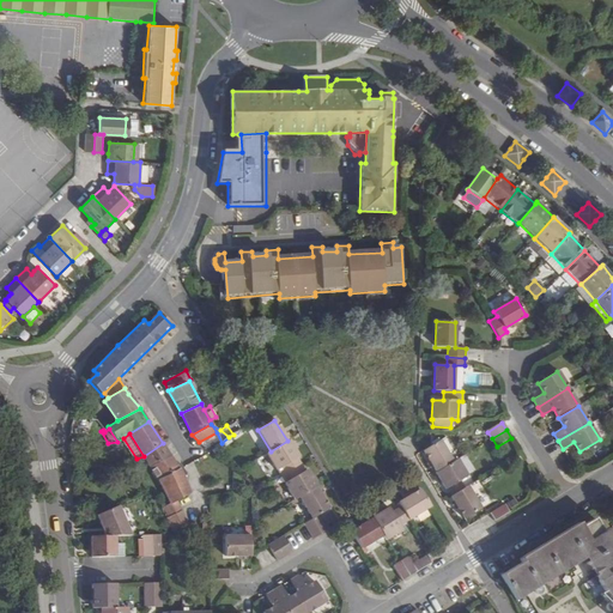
[(448,439),(442,443),(448,454),(454,450),(448,439)]
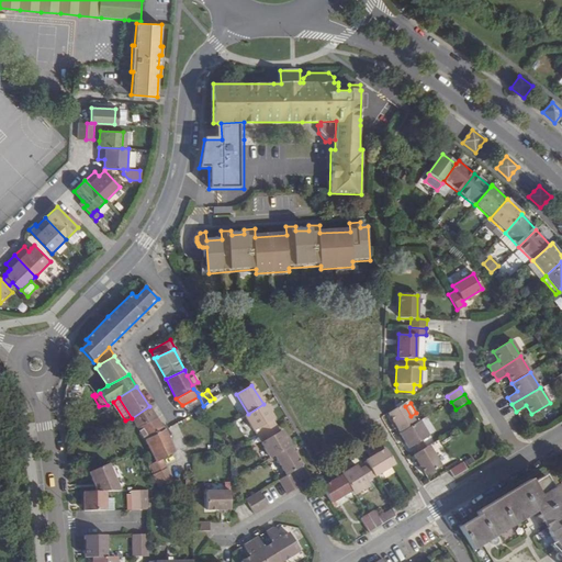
[(248,414),(244,416),(254,431),(259,427),(263,434),(274,427),(271,420),(273,419),(265,404),(263,404),(248,414)]
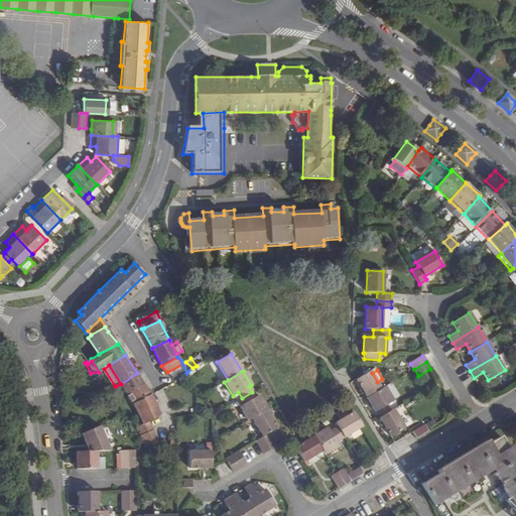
[(371,371),(362,377),(357,380),(367,398),(381,389),(377,382),(372,373),(371,371)]
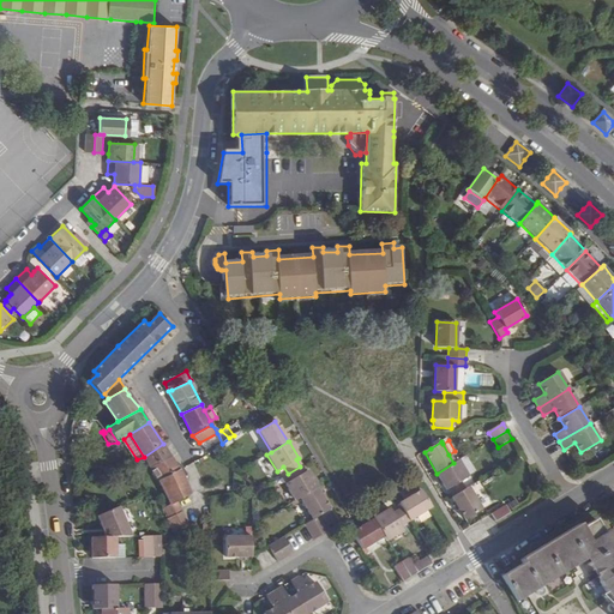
[(144,457),(151,467),(172,456),(163,444),(144,457)]
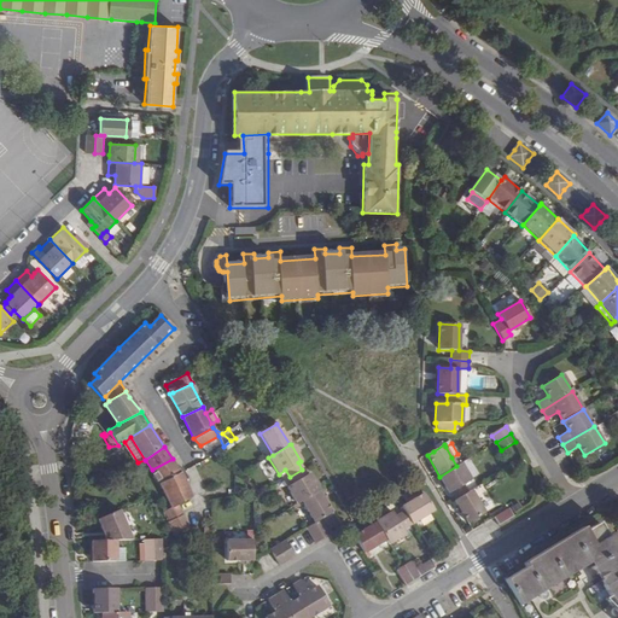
[(179,470),(173,459),(152,470),(182,514),(175,519),(182,531),(198,520),(182,496),(192,490),(182,476),(186,473),(182,467),(179,470)]
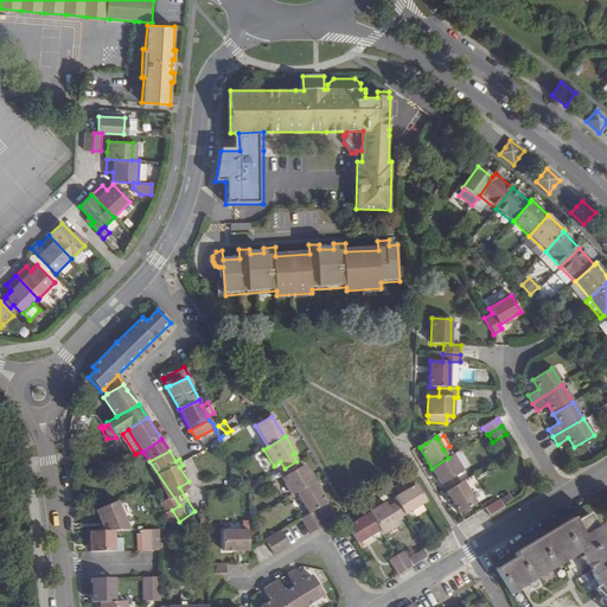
[(448,458),(432,468),(441,485),(443,483),(448,491),(462,484),(457,475),(464,471),(454,454),(448,458)]
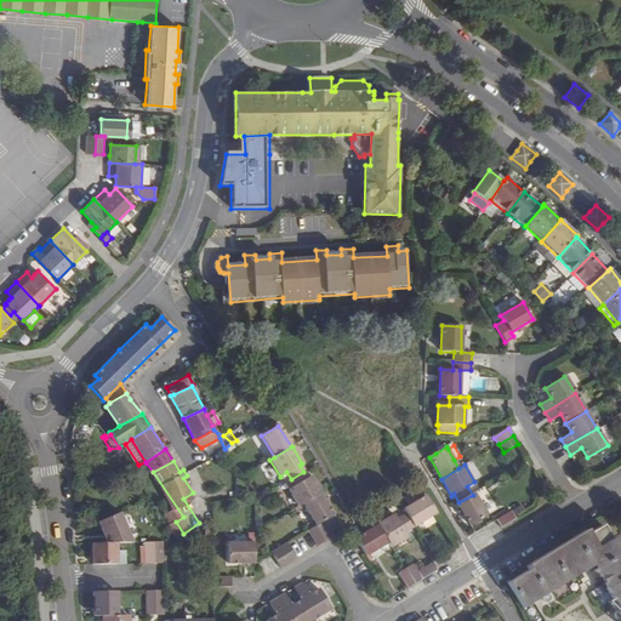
[(284,484),(291,479),(286,472),(280,477),(284,484)]
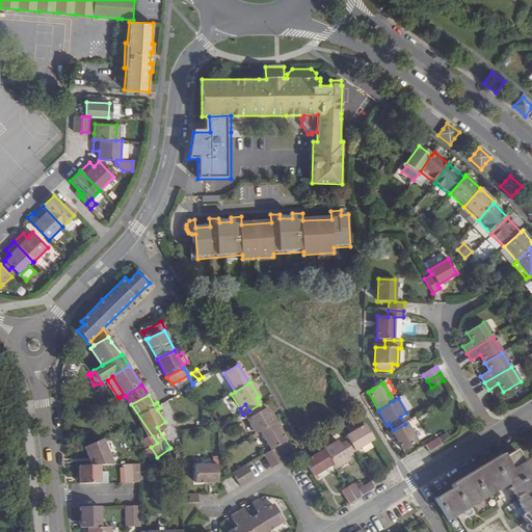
[(263,409),(260,404),(249,410),(253,417),(246,420),(256,434),(259,431),(273,423),(274,422),(266,408),(263,409)]
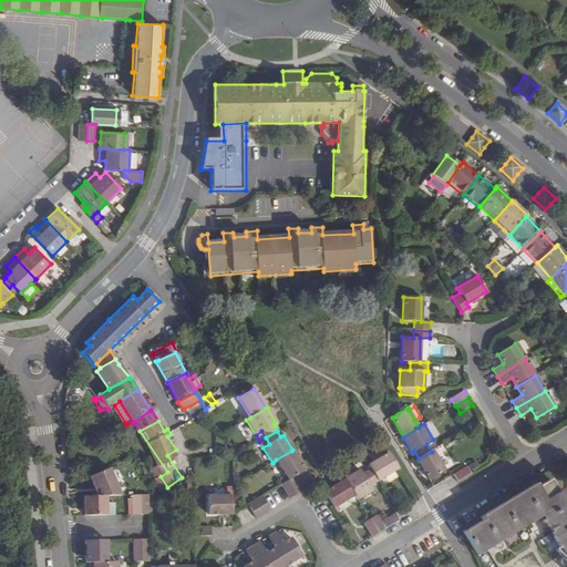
[(269,444),(266,437),(259,442),(263,447),(269,444)]
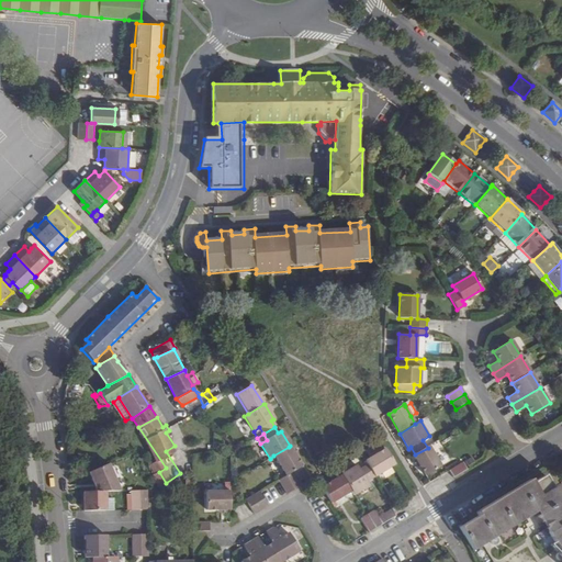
[(301,467),(289,447),(273,456),(287,476),(292,472),(298,481),(306,474),(301,467)]
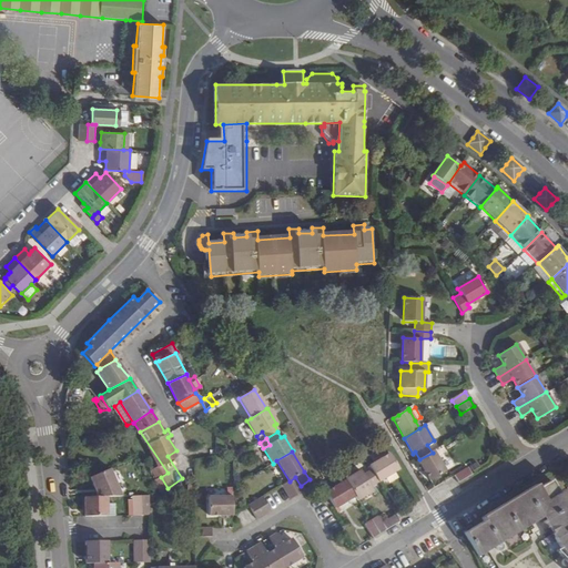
[(419,459),(418,460),(430,480),(446,470),(434,452),(433,453),(419,459)]
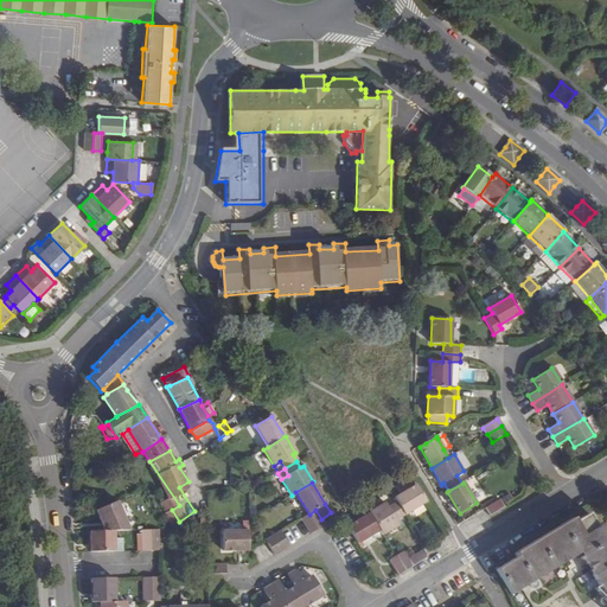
[(404,515),(426,502),(415,485),(395,498),(397,502),(404,515)]
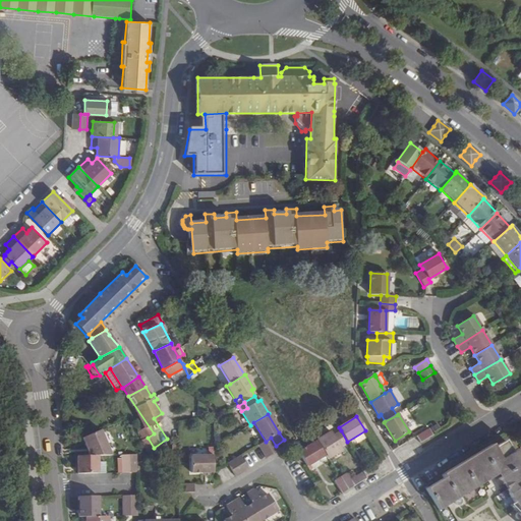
[(428,428),(415,437),(417,439),(420,444),(432,436),(428,428)]
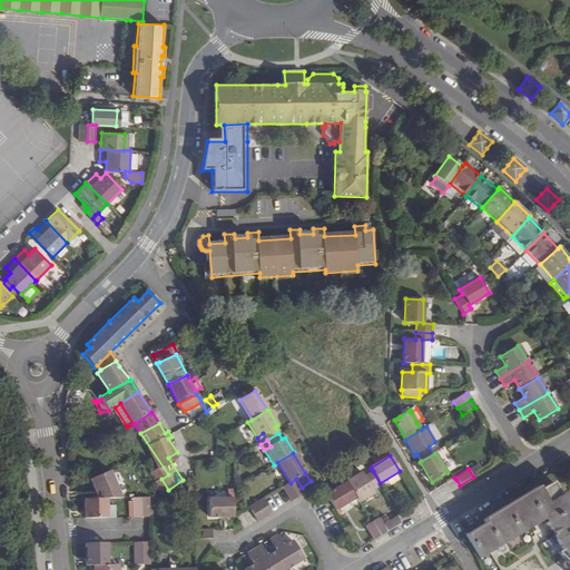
[(90,479),(98,499),(107,499),(124,499),(111,470),(90,479)]
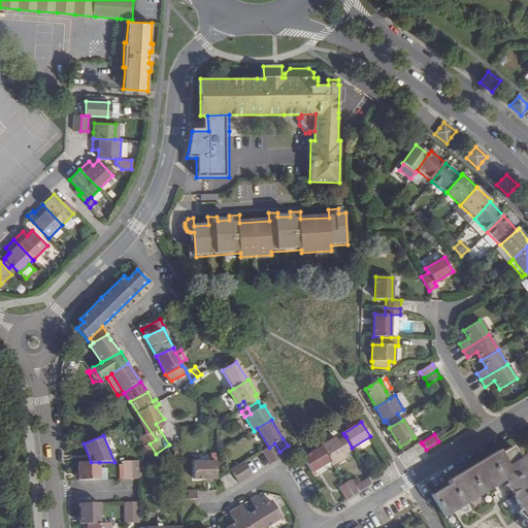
[(344,452),(352,448),(345,436),(337,441),(334,437),(320,447),(321,447),(329,461),(332,465),(347,456),(344,452)]
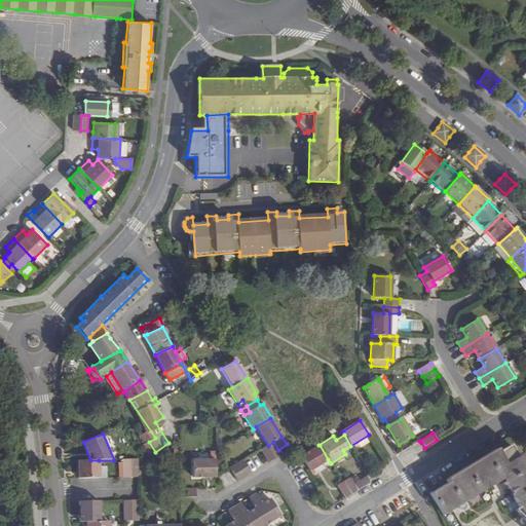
[(274,459),(282,454),(278,450),(273,442),(268,446),(267,446),(274,459)]
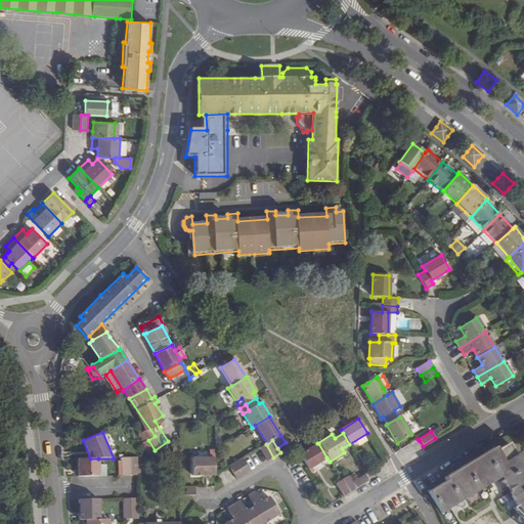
[(318,443),(300,454),(309,469),(326,457),(318,443)]
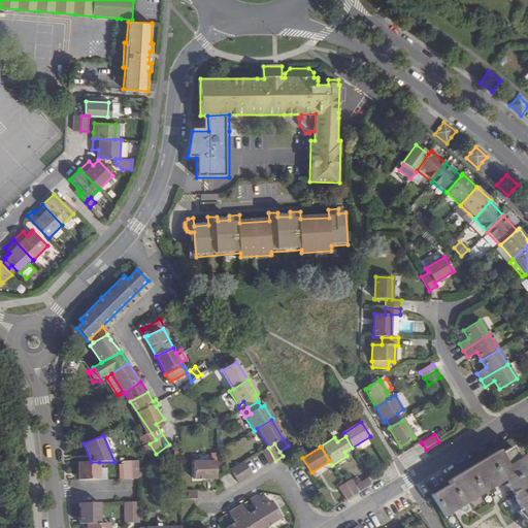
[(261,452),(262,453),(269,464),(275,461),(268,448),(261,452)]
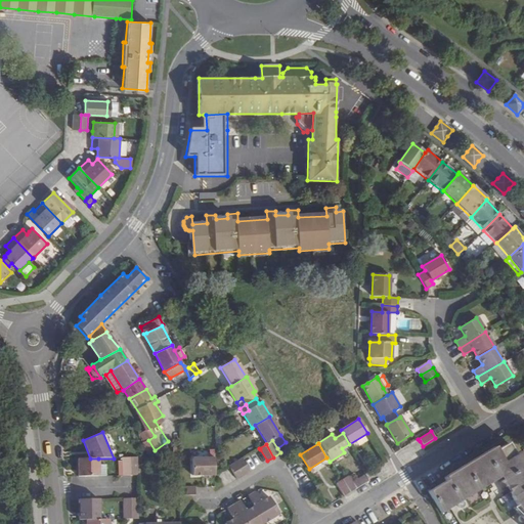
[(493,446),(442,478),(443,481),(423,493),(437,517),(496,481),(523,523),(523,461),(519,453),(515,455),(509,444),(496,451),(493,446)]
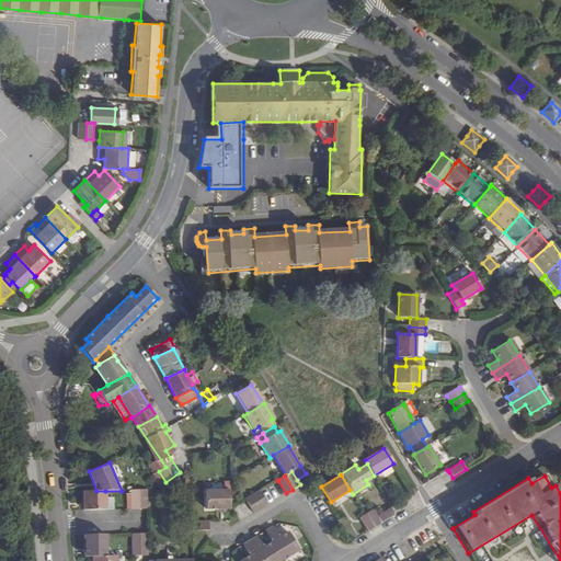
[(230,508),(229,490),(207,491),(207,508),(230,508)]
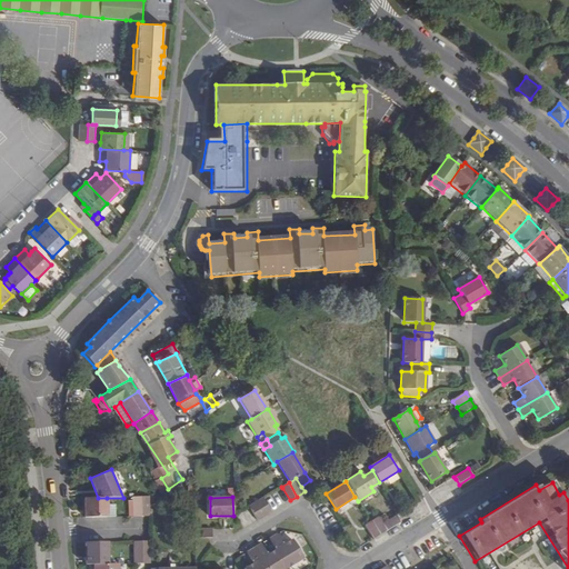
[(98,498),(85,498),(85,518),(108,517),(108,503),(107,498),(98,498)]
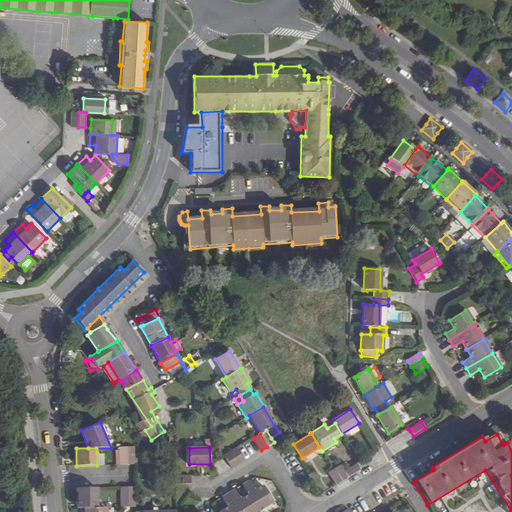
[(229,452),(237,465),(244,461),(237,450),(236,448),(229,452)]
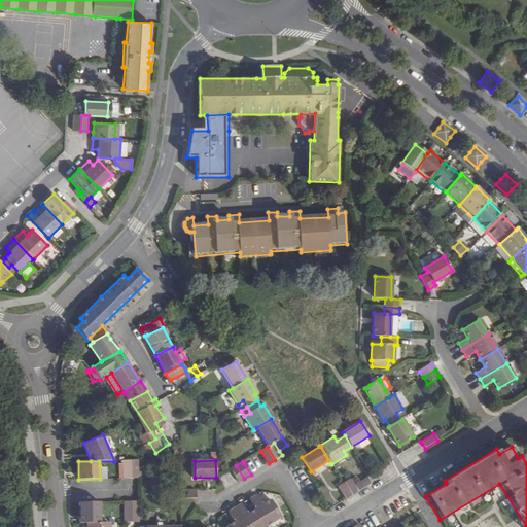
[(230,469),(231,471),(238,483),(244,479),(236,465),(230,469)]
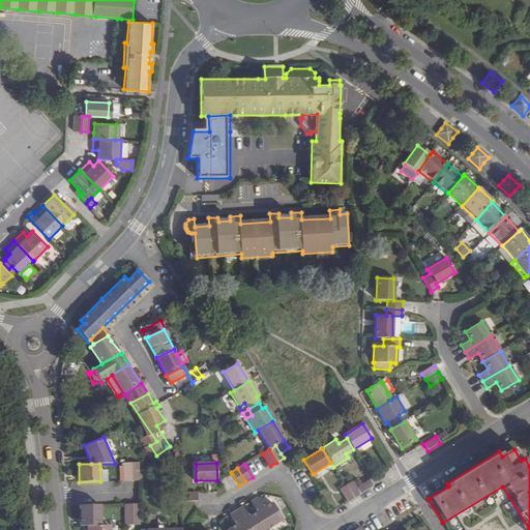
[(374,487),(370,480),(370,479),(356,488),(360,495),(374,487)]
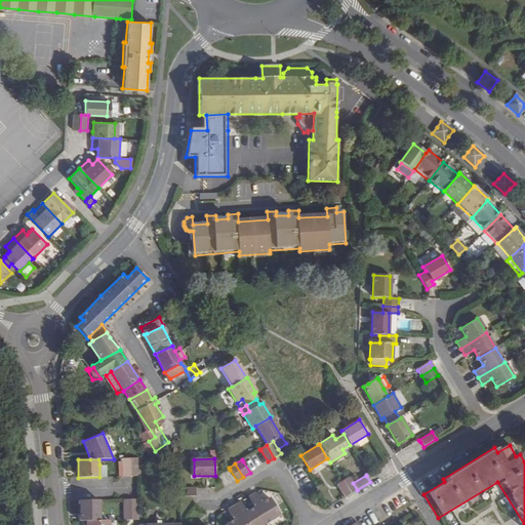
[(351,493),(357,490),(353,483),(349,477),(342,481),(351,493)]
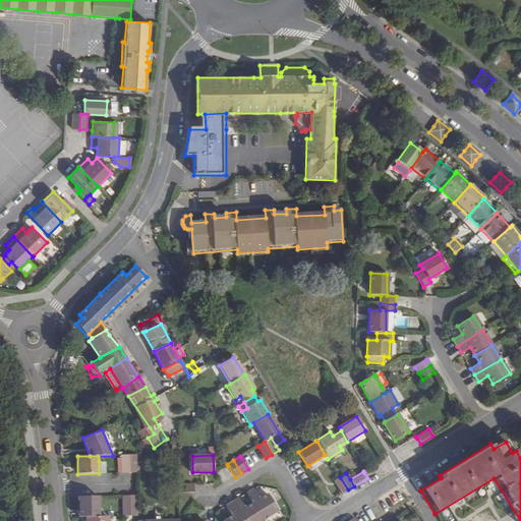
[(348,489),(340,477),(339,477),(334,481),(342,494),(348,489)]
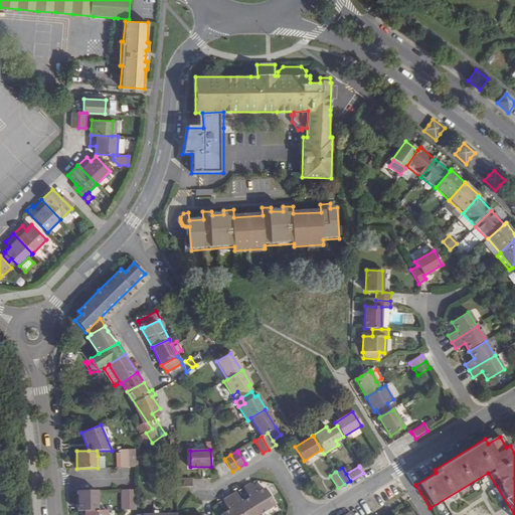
[(250,498),(260,514),(275,505),(265,489),(256,494),(250,485),(244,488),(250,498)]
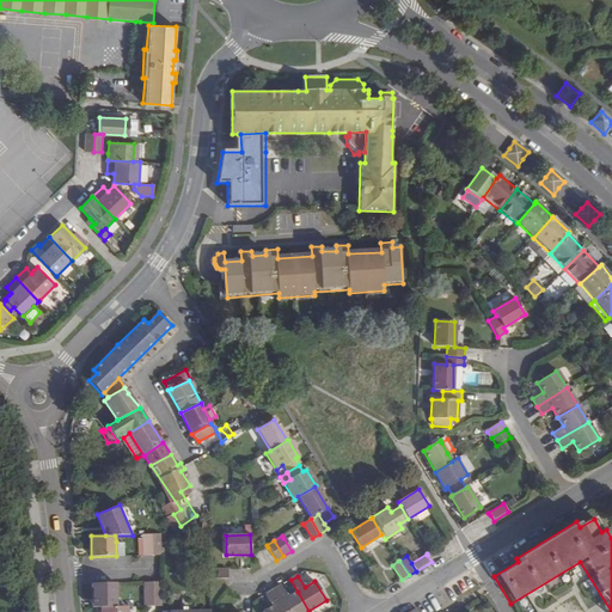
[(116,583),(92,583),(92,607),(101,607),(116,607),(116,583)]
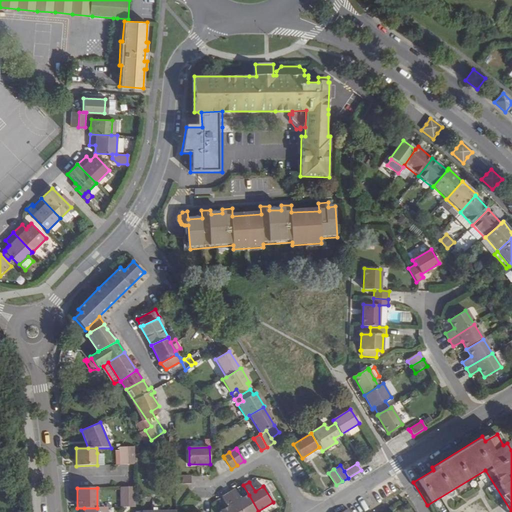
[(228,494),(239,511),(256,511),(258,511),(249,495),(241,500),(235,490),(228,494)]
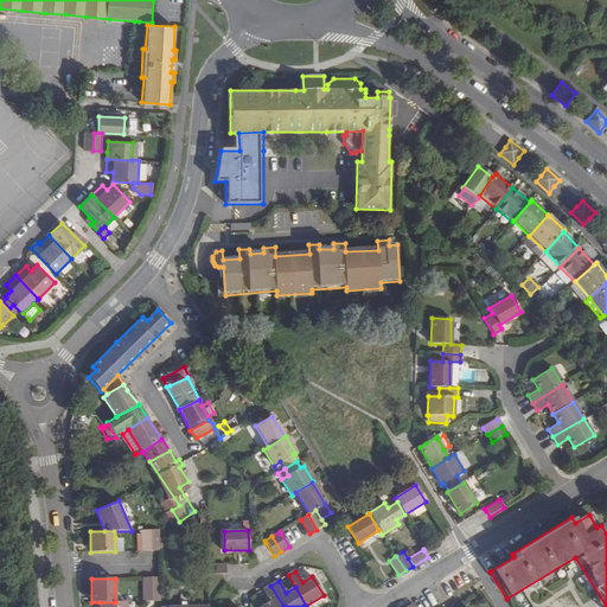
[(283,606),(270,586),(263,590),(270,602),(262,606),(283,606)]
